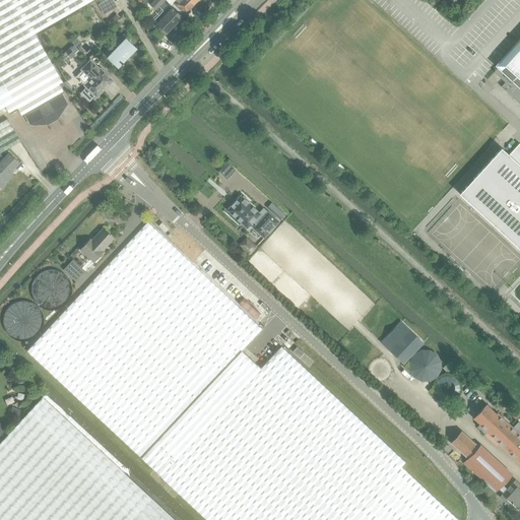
[(0,0),(0,91),(52,62),(35,34),(91,0),(0,0)]
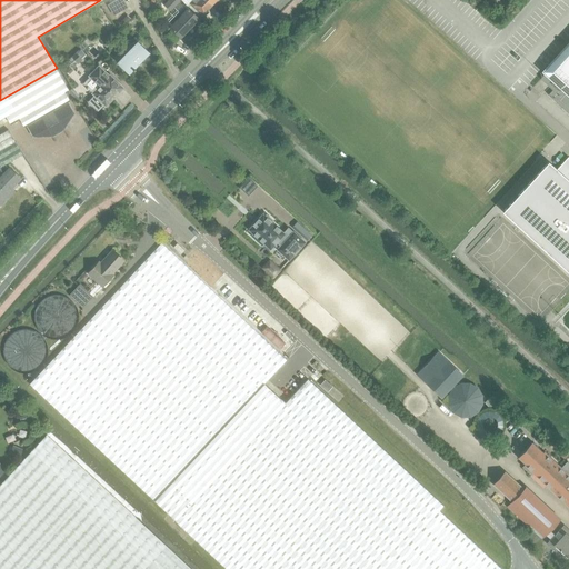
[(122,0),(112,0),(109,2),(112,10),(125,3),(122,0)]
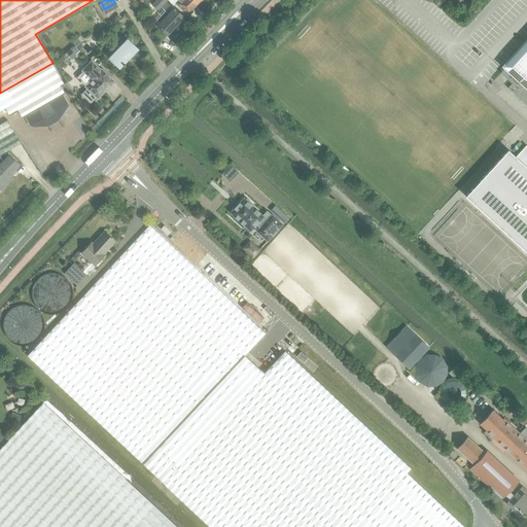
[(155,0),(152,4),(151,4),(157,10),(161,7),(164,9),(155,19),(155,22),(157,24),(156,25),(167,35),(183,18),(165,0),(155,0)]
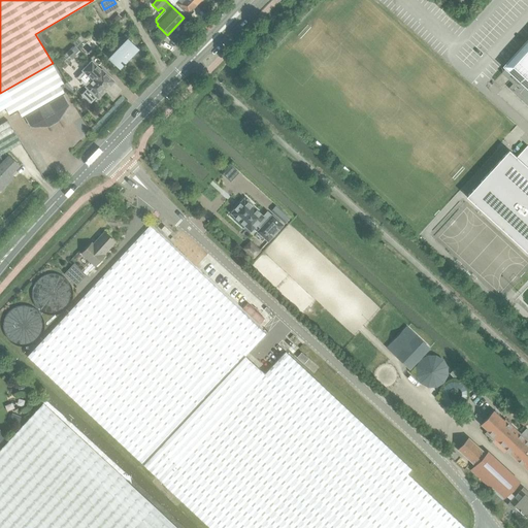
[(188,13),(191,13),(192,12),(192,9),(196,5),(190,0),(175,0),(176,1),(175,3),(187,14),(188,13)]
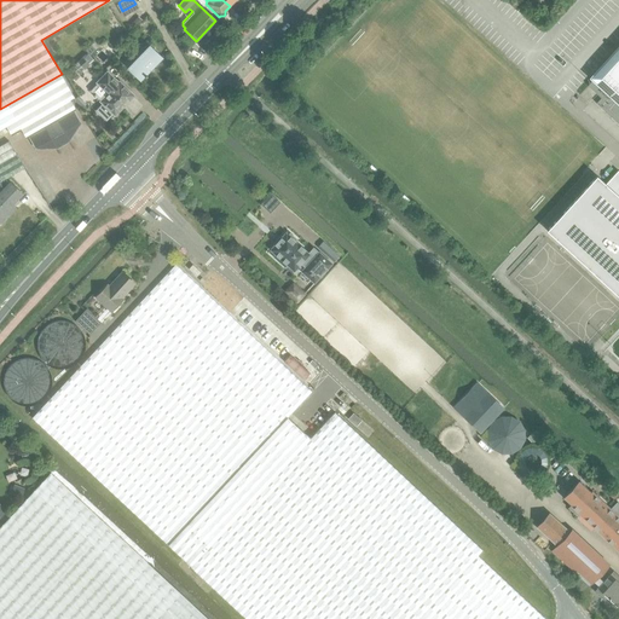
[(98,44),(87,53),(90,56),(100,46),(98,44)]
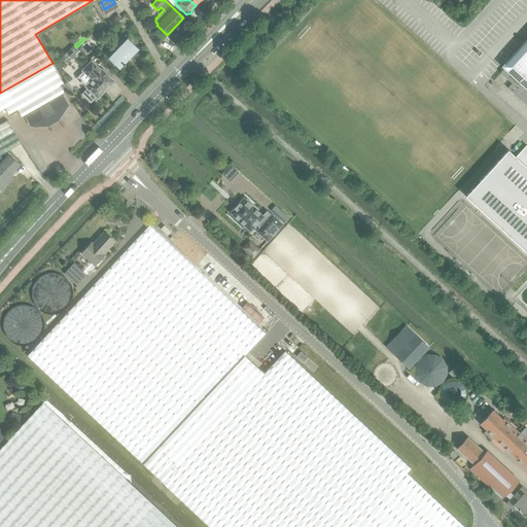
[(119,69),(124,65),(125,66),(126,65),(125,64),(139,49),(138,48),(138,49),(128,39),(109,58),(119,68),(119,69)]
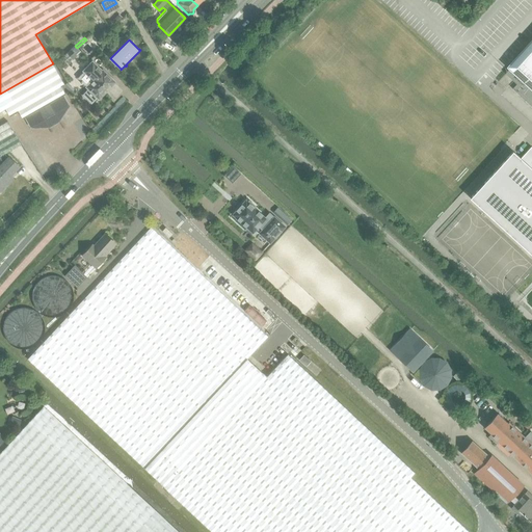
[(514,64),(505,74),(513,81),(516,84),(512,88),(531,106),(531,45),(517,61),(514,64)]
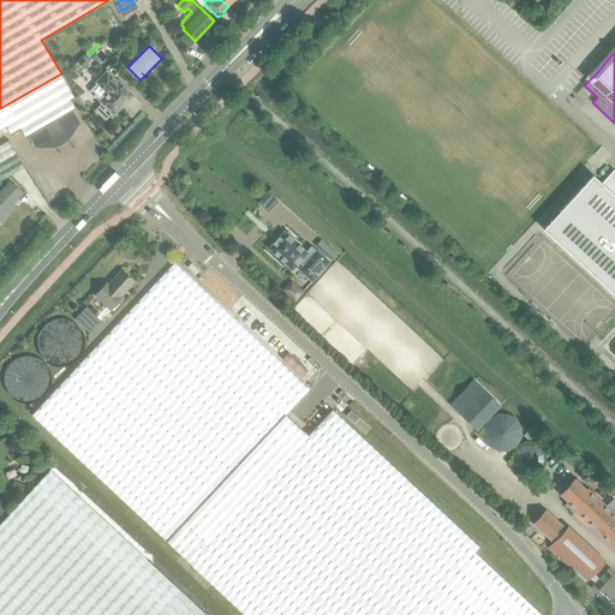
[(88,53),(83,58),(89,64),(94,59),(88,53)]
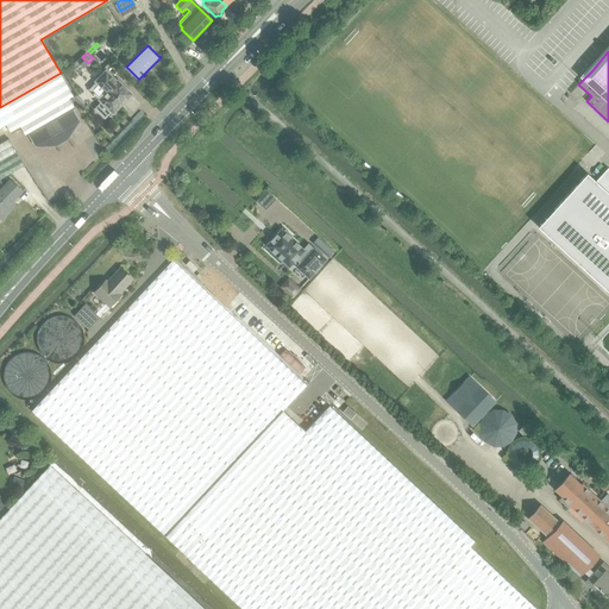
[(82,57),(71,67),(77,73),(88,63),(82,57)]
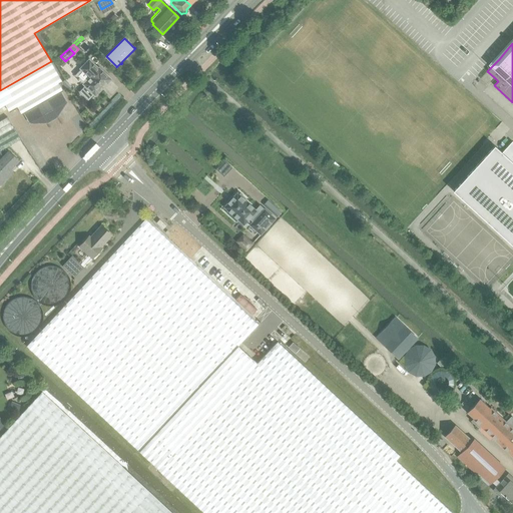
[(89,60),(74,75),(83,83),(83,84),(85,85),(81,89),(90,97),(93,94),(95,95),(110,79),(99,68),(98,69),(89,60)]
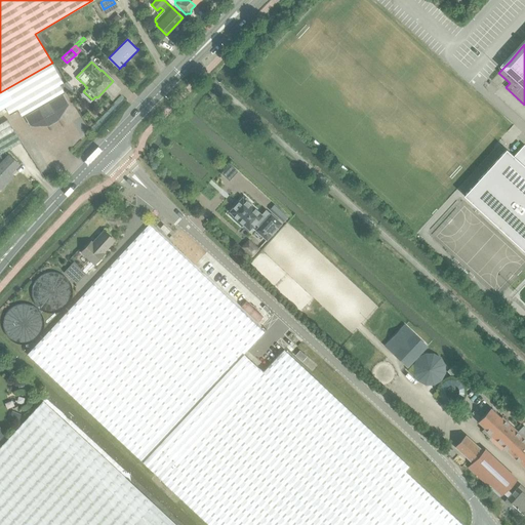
[(52,63),(0,92),(0,110),(5,107),(10,114),(17,109),(22,117),(24,116),(30,126),(47,126),(58,120),(68,105),(62,93),(65,92),(59,85),(64,82),(59,75),(52,63)]
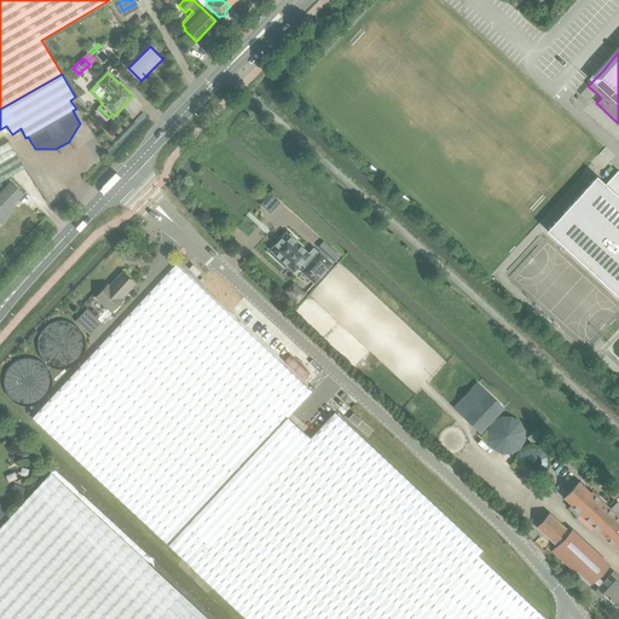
[(0,163),(16,155),(9,142),(0,145),(0,163)]
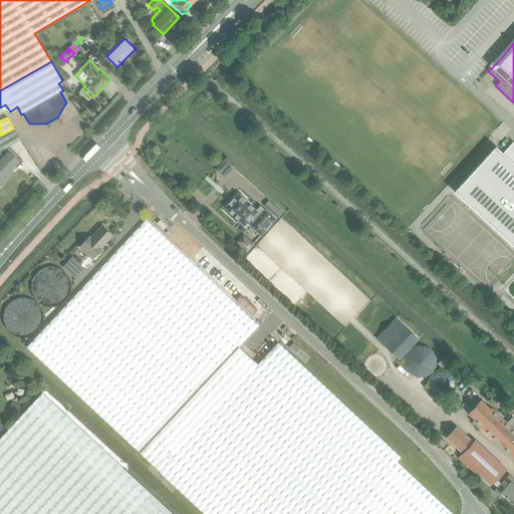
[(482,162),(452,194),(454,196),(513,250),(513,142),(503,153),(496,146),(482,162)]
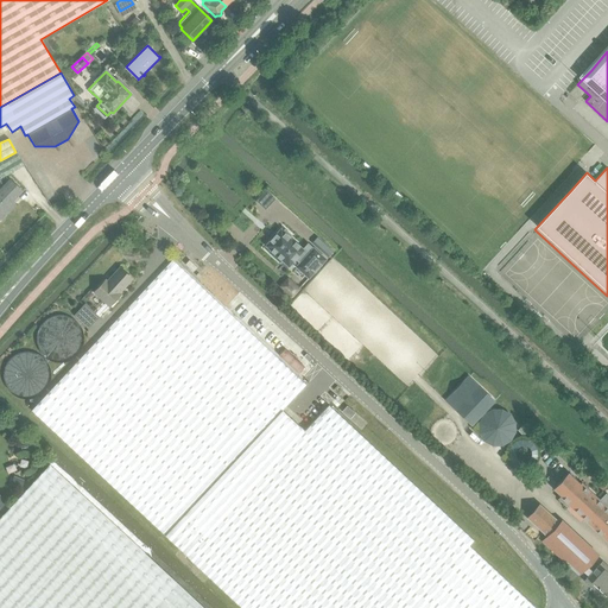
[(10,179),(0,189),(0,214),(23,191),(10,179)]
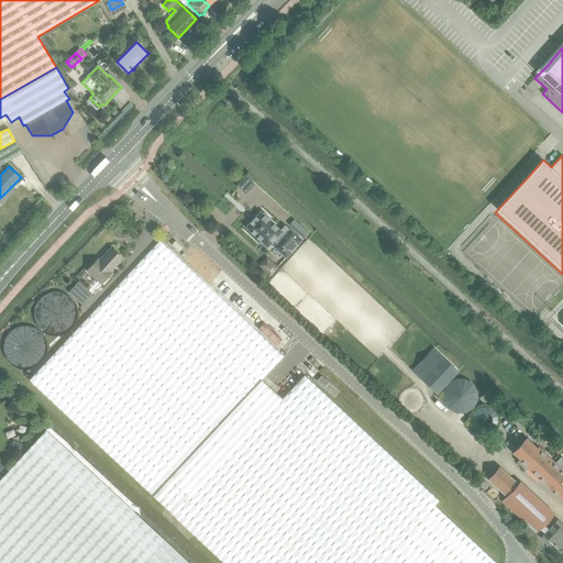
[(261,211),(246,228),(251,231),(249,233),(260,243),(262,241),(267,246),(274,240),(278,243),(277,243),(283,249),(282,249),(284,251),(284,250),(289,254),(301,240),(285,224),(280,229),(269,219),(271,218),(264,211),(262,212),(261,211)]
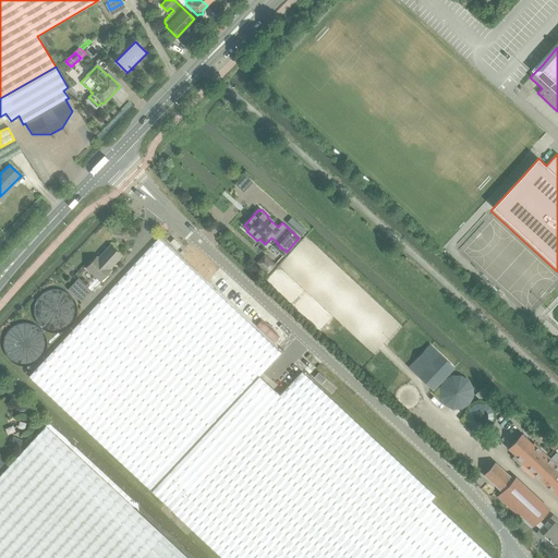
[(291,217),(288,221),(302,234),(306,230),(291,217)]
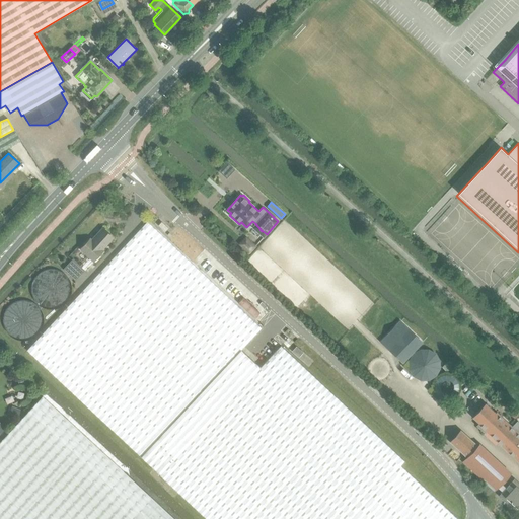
[(170,226),(163,220),(160,224),(166,230),(170,226)]
